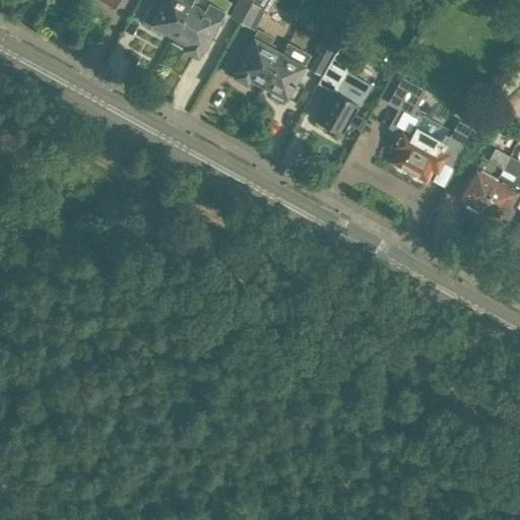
[(163,0),(159,7),(150,3),(142,16),(151,21),(150,23),(173,36),(192,1),(192,0),(163,0)]
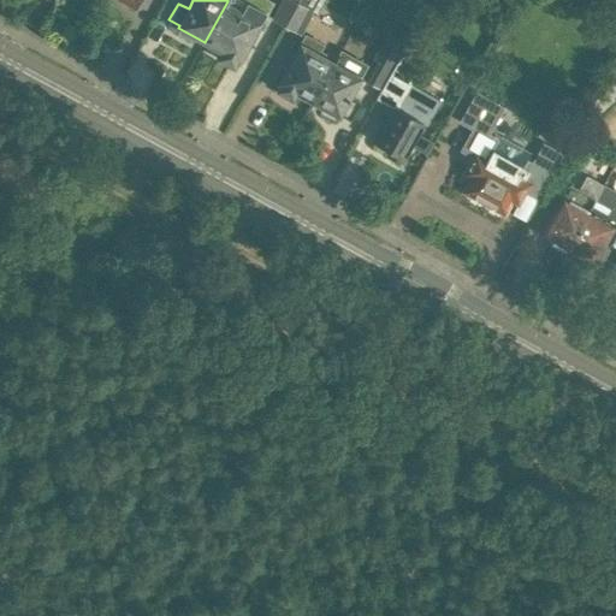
[(264,0),(227,0),(227,1),(205,42),(220,51),(217,58),(235,67),(271,4),(264,0)]
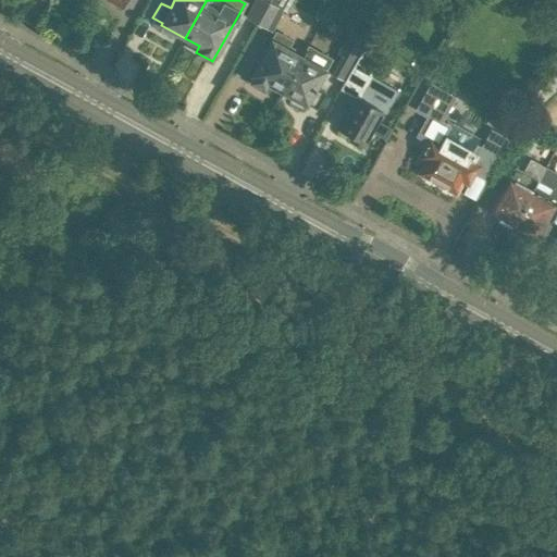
[(258,24),(271,0),(255,0),(246,17),(258,24)]
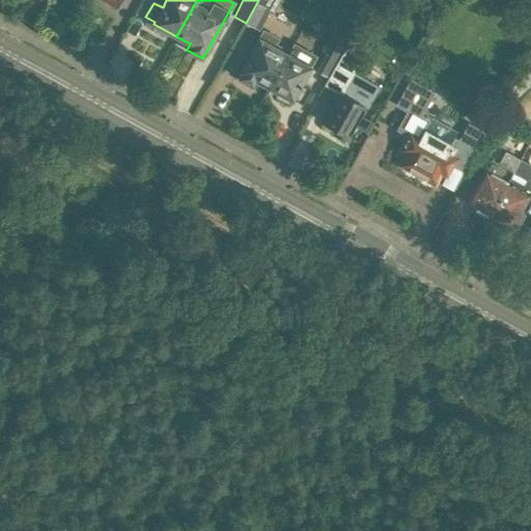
[(257,29),(268,10),(267,9),(271,0),(258,0),(246,23),(257,29)]
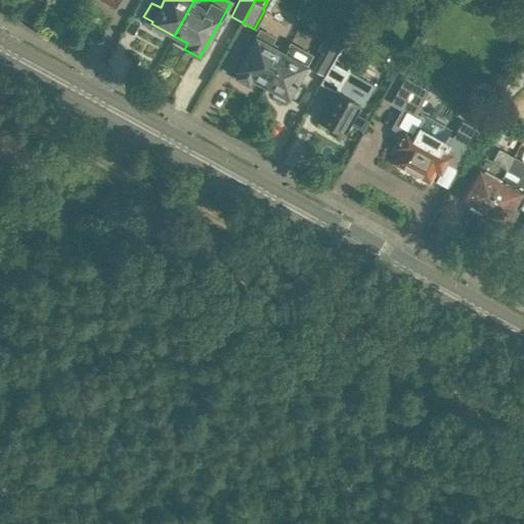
[(266,86),(273,73),(287,51),(273,44),(276,38),(261,30),(237,70),(239,71),(235,77),(249,84),(252,78),(266,86)]
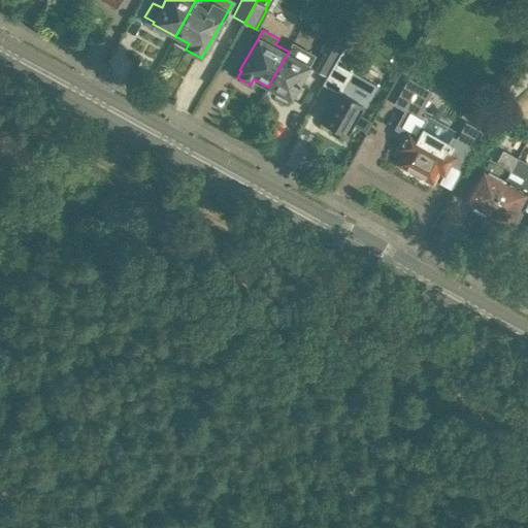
[(327,77),(347,39),(331,31),(320,52),(324,54),(315,71),(327,77)]
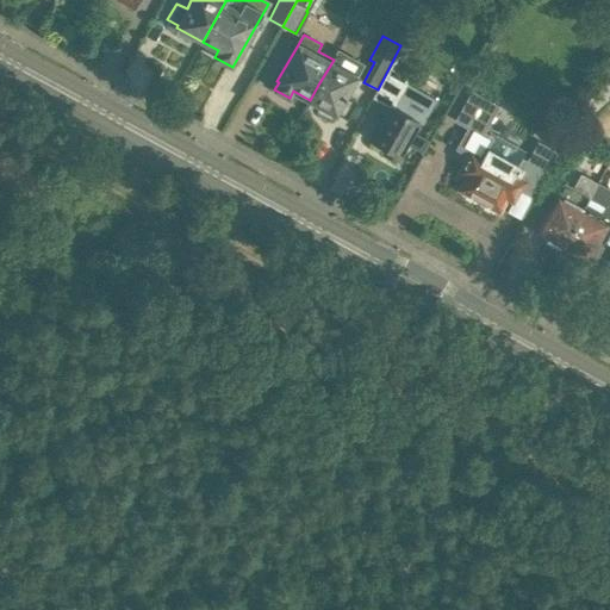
[(347,120),(356,104),(346,98),(358,78),(356,78),(362,69),(348,61),(354,51),(342,44),(334,60),(318,85),(310,100),(335,116),(336,114),(347,120)]
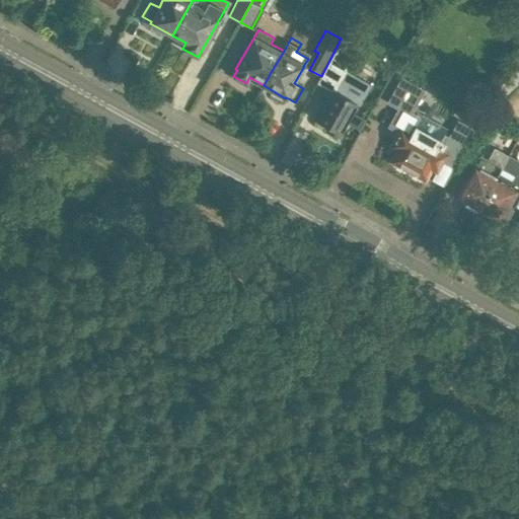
[(322,80),(335,87),(316,121),(340,134),(346,123),(352,112),(356,103),(360,105),(371,85),(343,70),(350,59),(338,52),(322,80)]
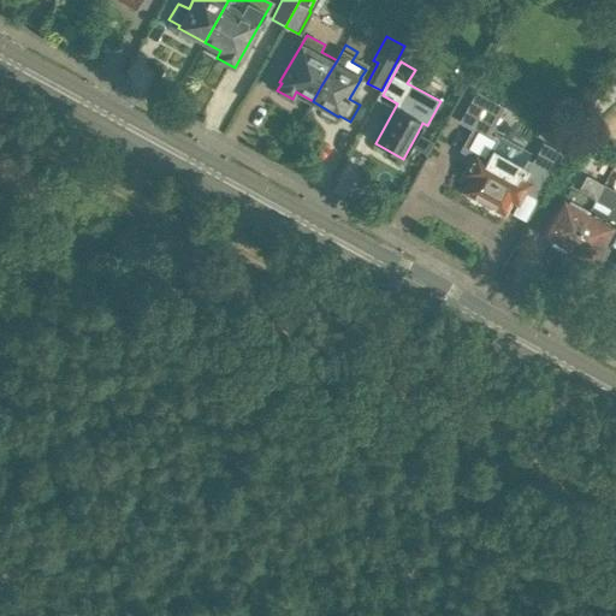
[(466,173),(473,178),(466,191),(469,194),(471,197),(478,201),(481,201),(487,205),(490,207),(496,211),(499,211),(504,213),(511,200),(519,203),(523,195),(525,193),(539,200),(564,154),(543,143),(542,147),(533,163),(528,160),(525,167),(493,150),(497,143),(487,137),(503,108),(478,94),(466,117),(478,124),(469,141),(481,148),(477,155),(466,173)]
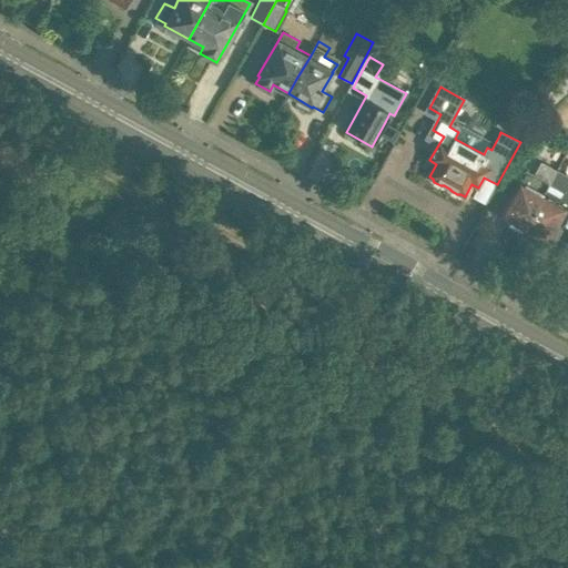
[(385,122),(378,134),(394,143),(401,131),(385,122)]
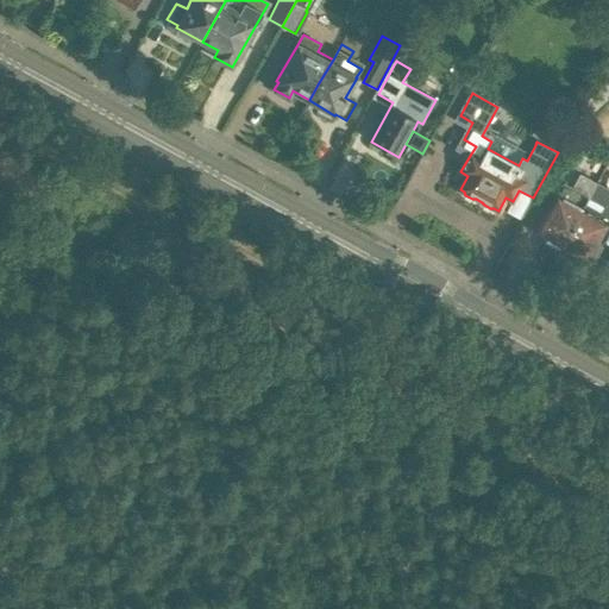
[(558,196),(538,232),(547,237),(546,239),(560,248),(562,245),(563,246),(583,211),(597,183),(581,174),(573,188),(565,183),(558,196)]
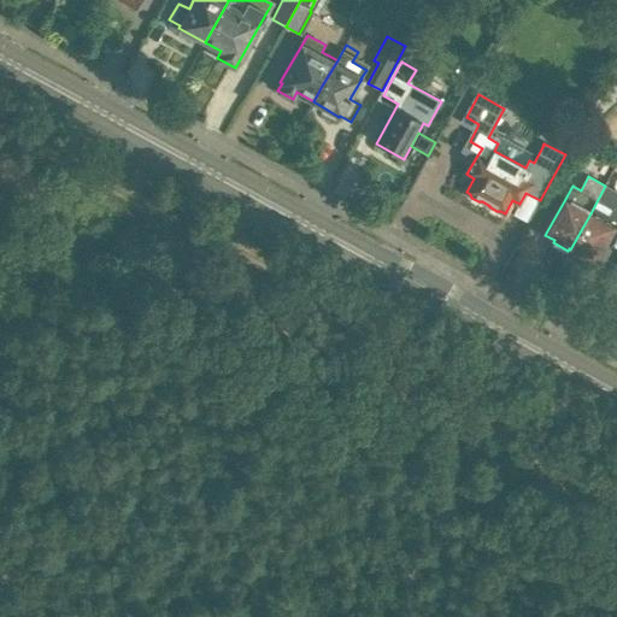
[(591,213),(570,250),(573,251),(574,253),(580,257),(582,256),(595,263),(616,227),(615,227),(616,222),(616,191),(606,186),(605,186),(591,213)]
